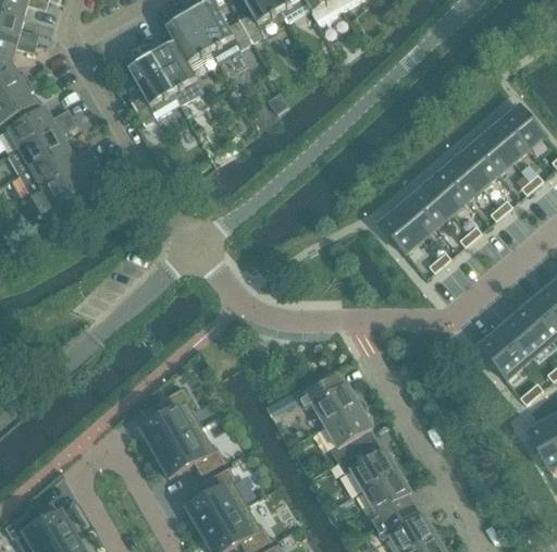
[(0,0),(0,9),(24,16),(27,3),(45,8),(47,0),(0,0)]
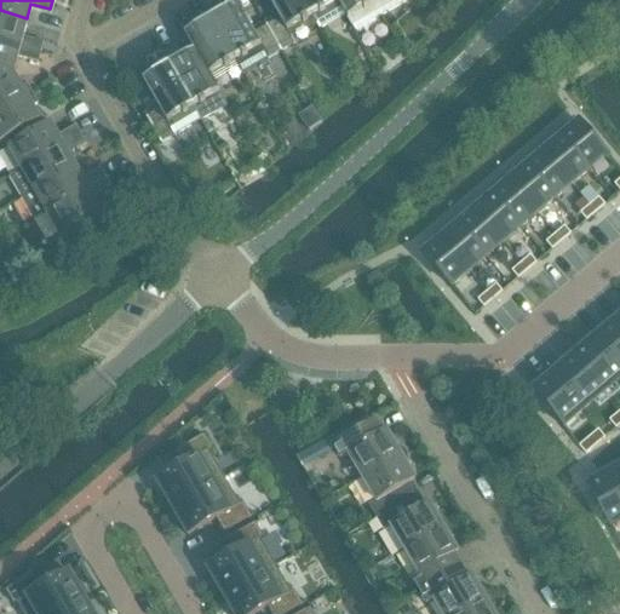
[(280,46),(263,17),(251,24),(236,0),(217,0),(205,7),(241,68),(280,46)]
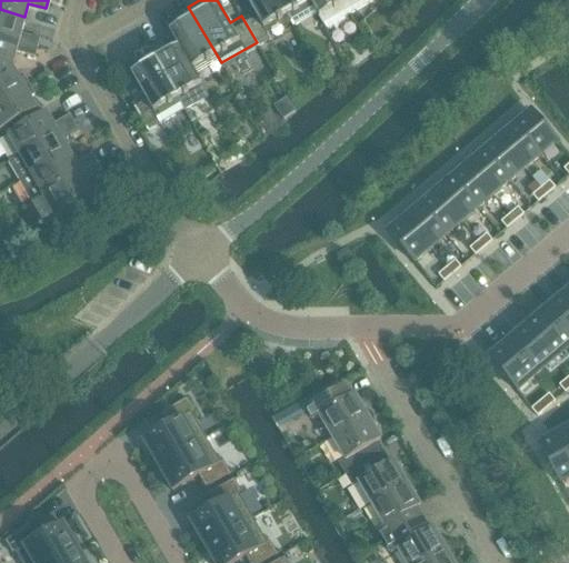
[(257,42),(292,22),(279,0),(248,0),(253,9),(241,16),(257,42)]
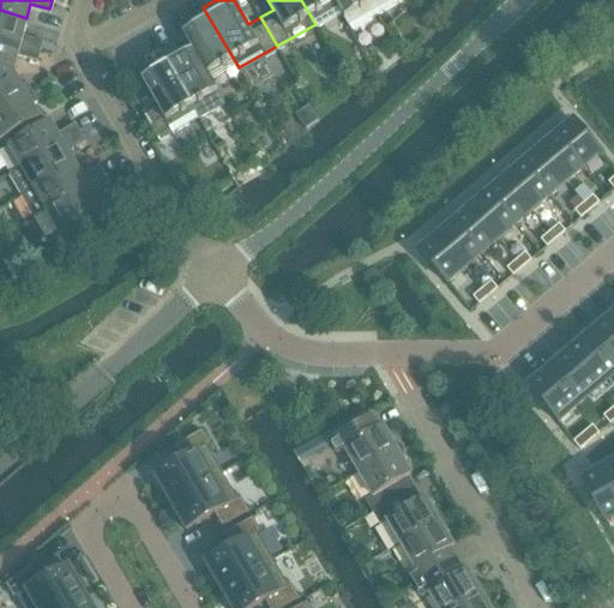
[(301,0),(315,24),(341,10),(341,8),(336,0),(301,0)]
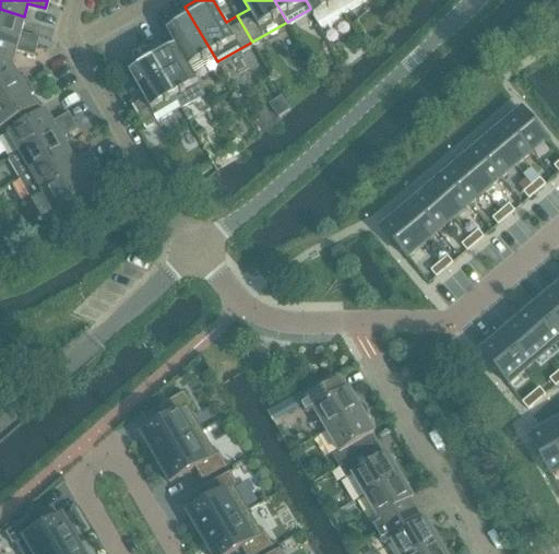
[(306,0),(310,8),(310,9),(319,24),(343,10),(337,0),(306,0)]
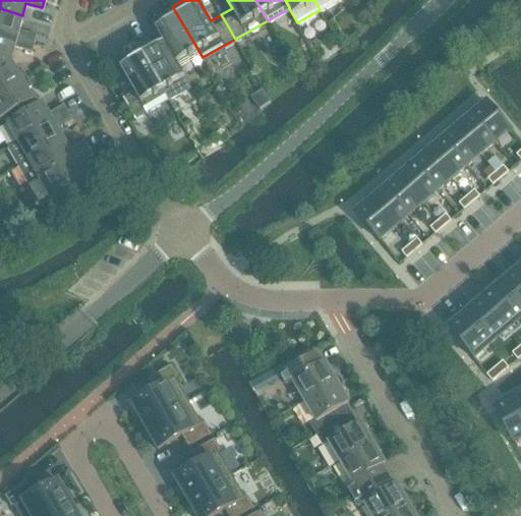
[(314,0),(320,9),(335,0),(314,0)]
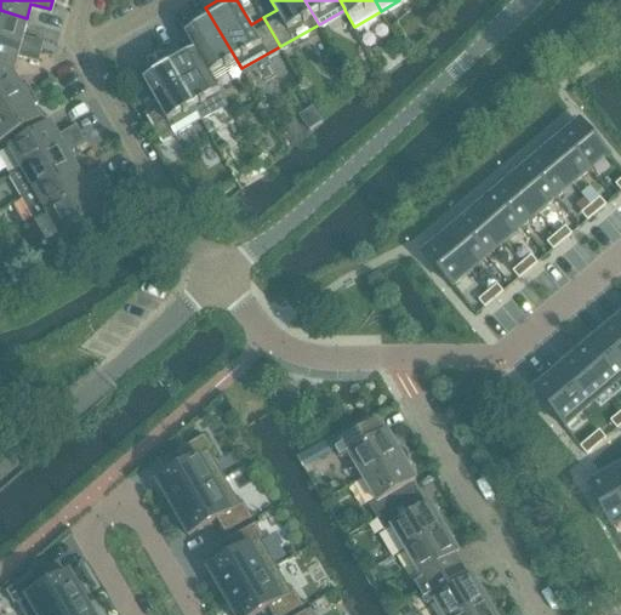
[(216,83),(241,68),(205,7),(180,22),(189,39),(189,38),(216,84),(216,83)]
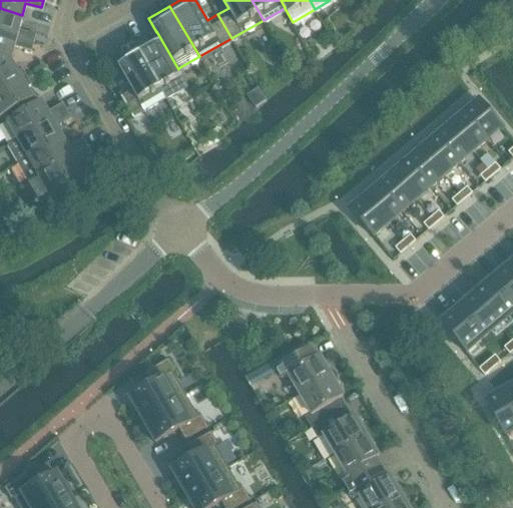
[(0,8),(0,29),(33,38),(36,30),(19,25),(22,15),(0,8)]
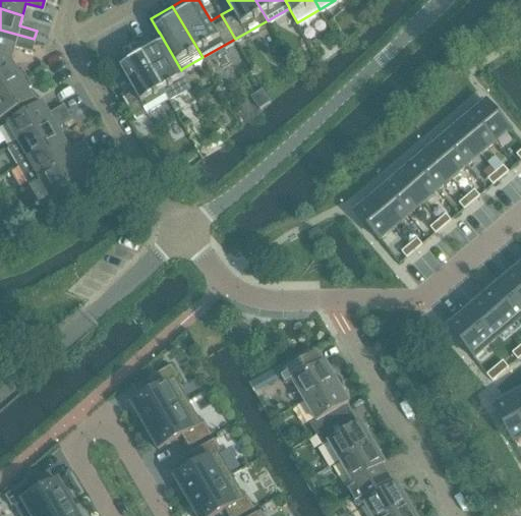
[(0,55),(13,58),(12,54),(15,44),(32,48),(34,39),(0,30),(0,55)]
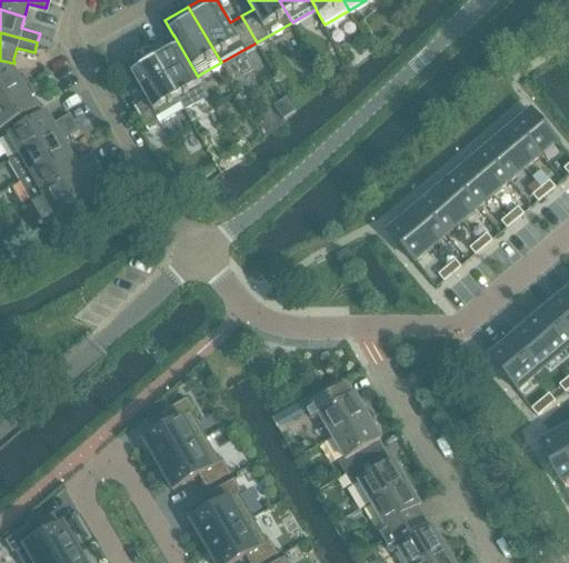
[(207,91),(198,76),(198,77),(173,34),(173,36),(150,48),(182,104),(207,91)]
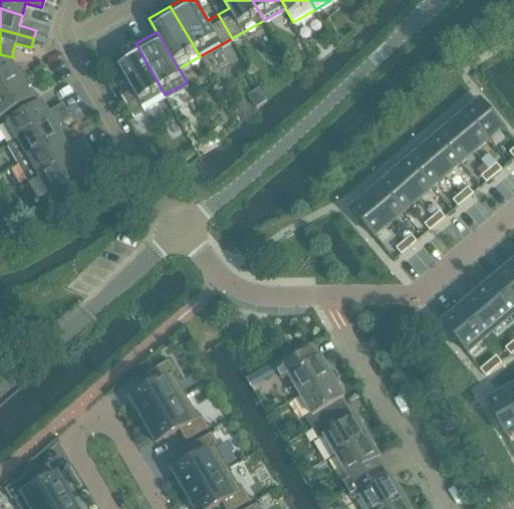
[(133,114),(165,94),(136,43),(134,40),(120,47),(122,50),(113,55),(130,83),(118,89),(133,114)]
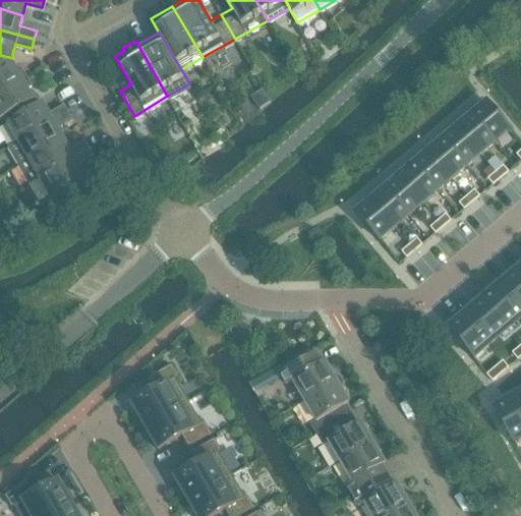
[(0,72),(14,63),(13,61),(13,58),(0,55),(0,72)]
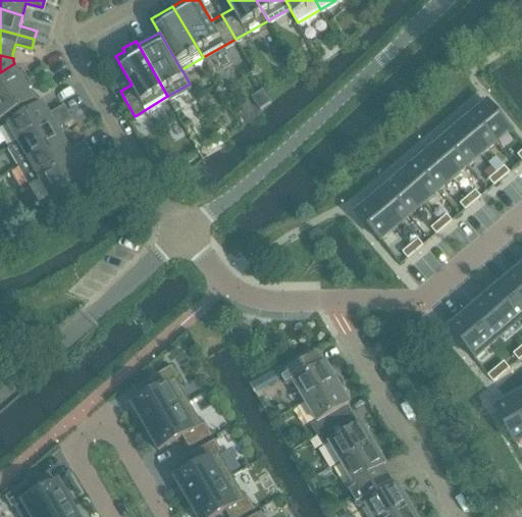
[(0,72),(0,90),(27,75),(21,66),(17,69),(15,65),(14,63),(0,72)]
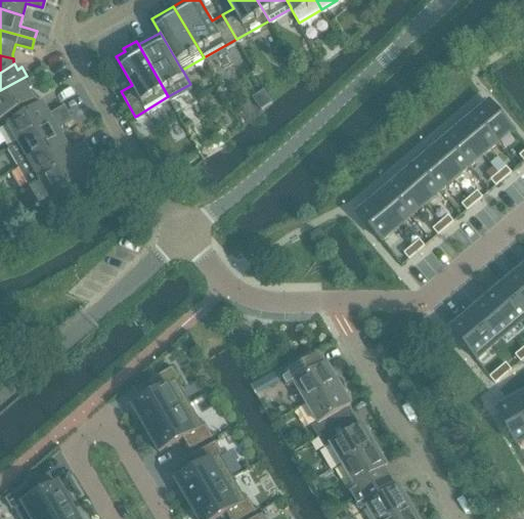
[(27,76),(0,90),(0,116),(34,97),(27,86),(32,84),(27,76)]
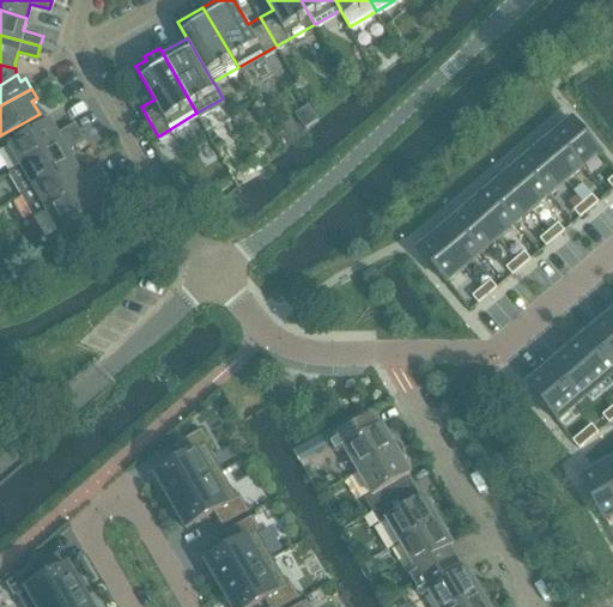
[(308,102),(296,110),(305,125),(317,116),(308,102)]
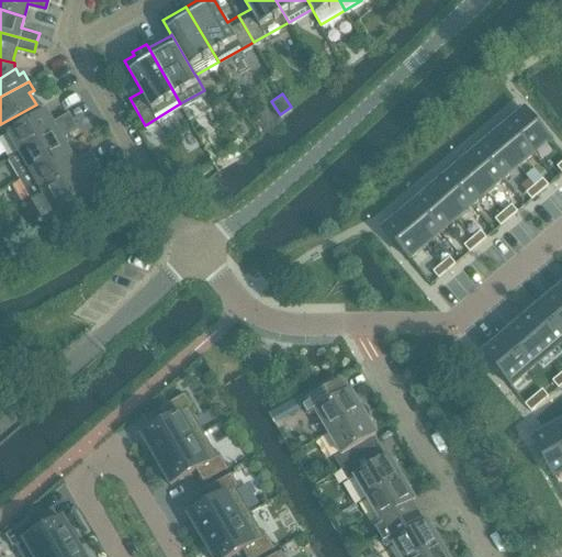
[(524,107),(508,120),(534,151),(550,137),(524,107)]
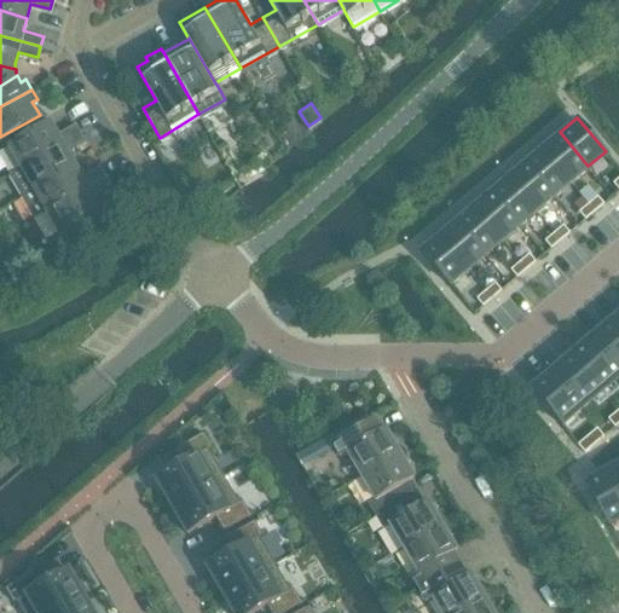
[(50,119),(7,143),(19,166),(81,131),(75,121),(57,132),(50,119)]
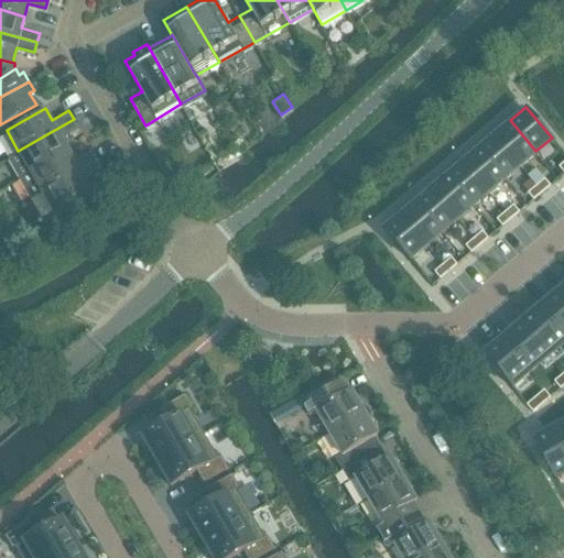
[(18,151),(7,157),(19,176),(68,148),(62,137),(78,127),(74,119),(18,151)]
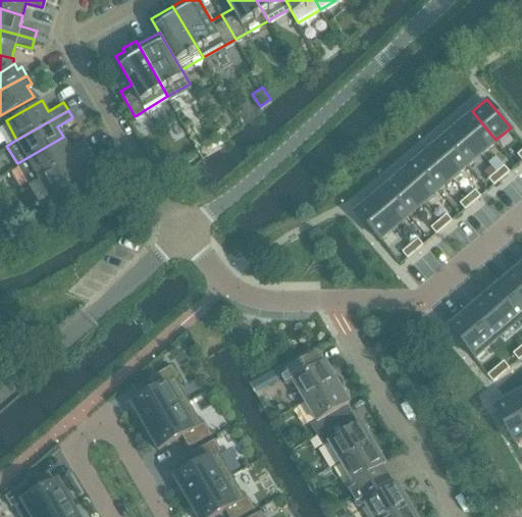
[(472,111),(458,123),(481,152),(496,140),(472,111)]
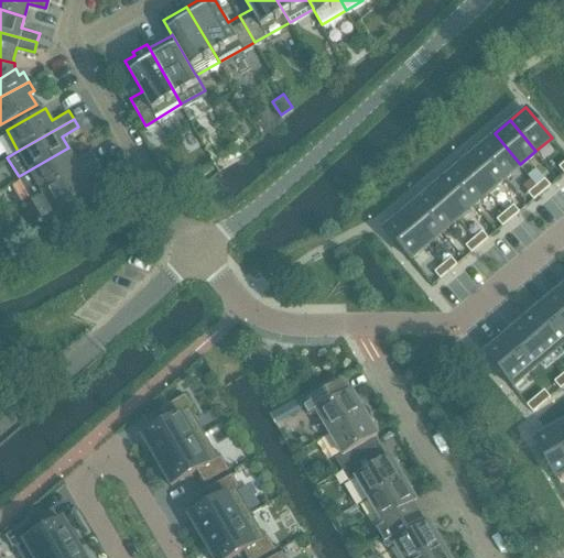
[(495,133),(478,146),(505,177),(520,164),(495,133)]
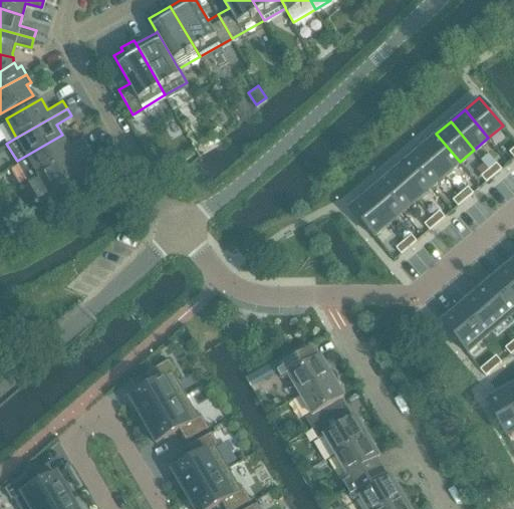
[(436,134),(422,146),(446,174),(460,162),(436,134)]
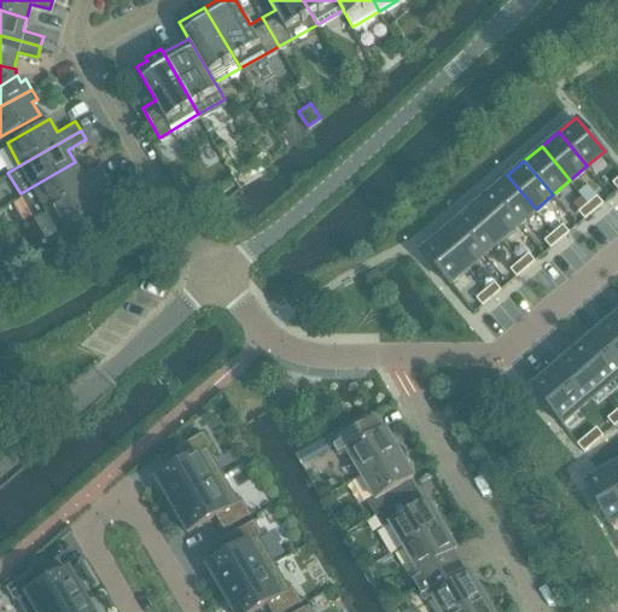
[(75,162),(21,193),(33,215),(45,208),(105,173),(100,163),(82,174),(75,162)]
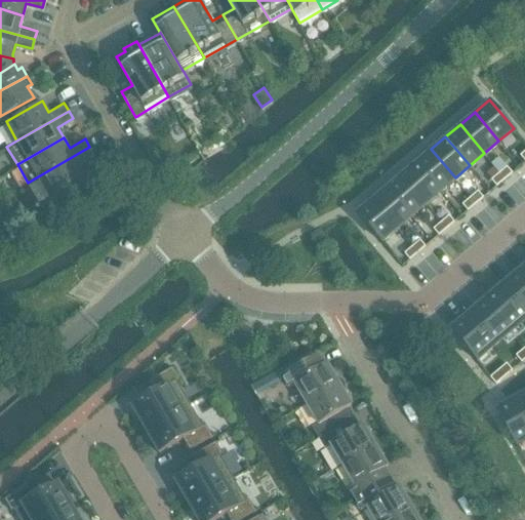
[(89,147),(38,176),(55,206),(76,194),(70,184),(85,174),(79,163),(93,155),(89,147)]
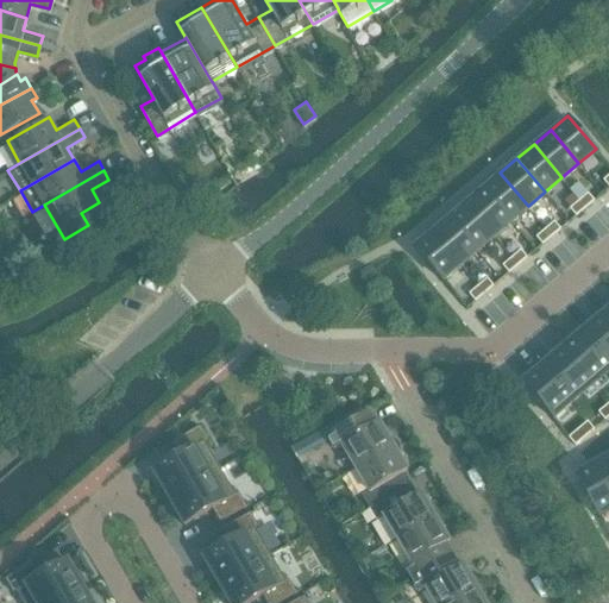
[(500,173),(483,187),(510,220),(528,206),(500,173)]
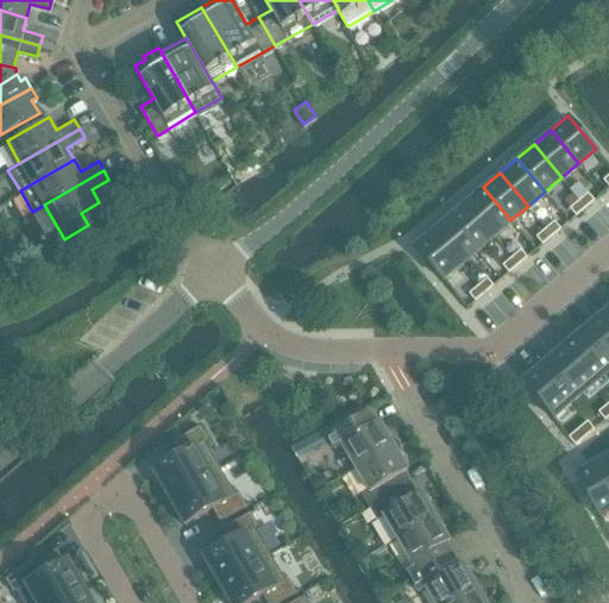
[(206,177),(193,186),(201,199),(214,190),(206,177)]
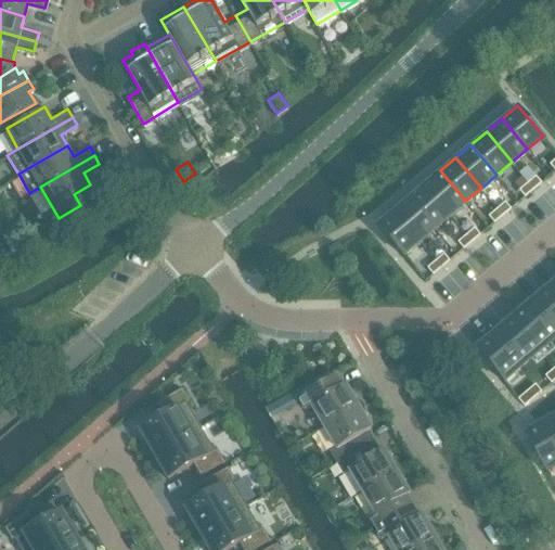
[(527,164),(518,170),(521,175),(527,180),(536,174),(527,164)]
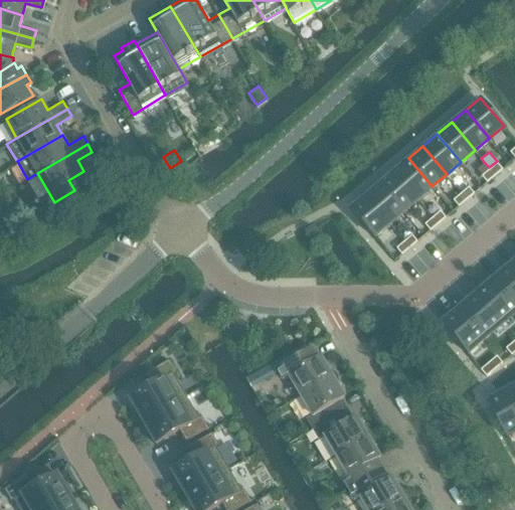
[(163,157),(155,162),(162,173),(170,168),(163,157)]
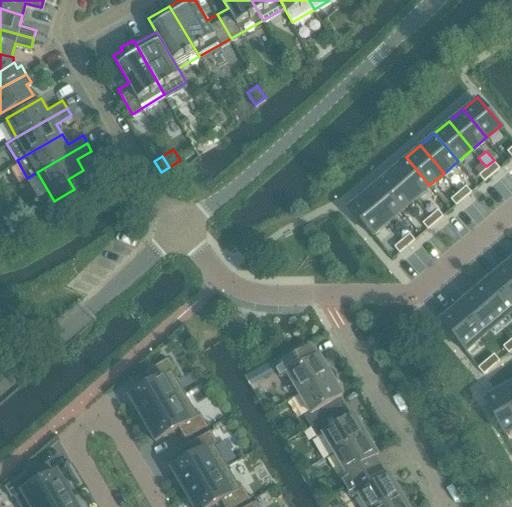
[(406,157),(391,169),(415,197),(429,185),(406,157)]
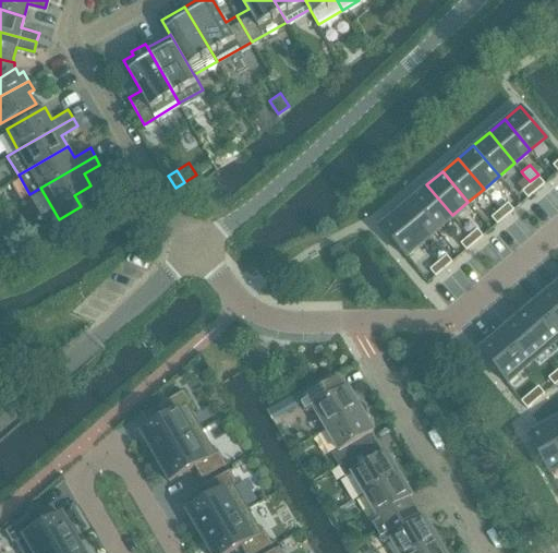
[(538,175),(530,181),(535,188),(544,181),(538,175)]
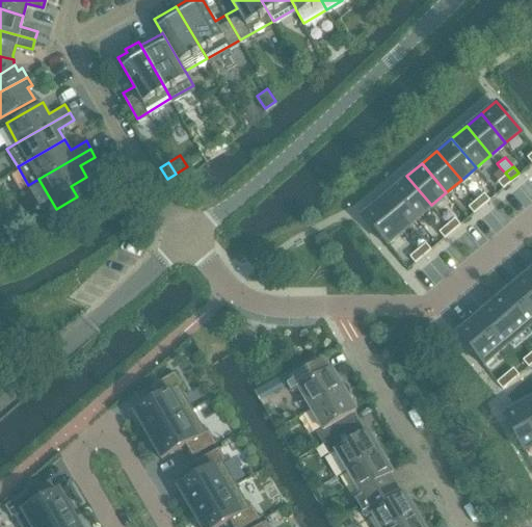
[(505,173),(497,180),(502,186),(510,179),(505,173)]
